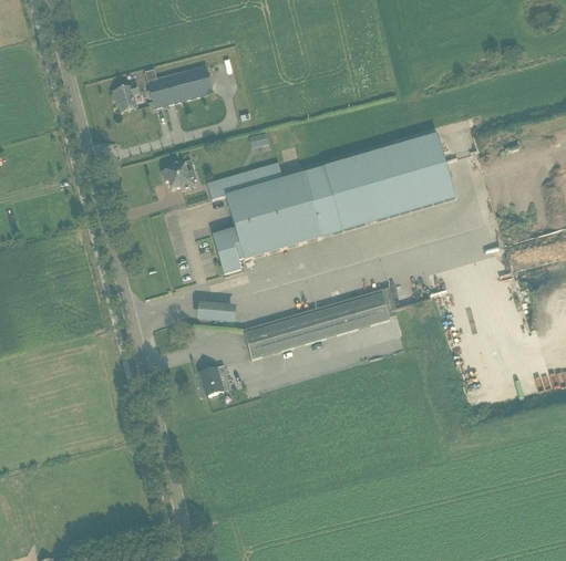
[(154,106),(213,90),(205,63),(146,80),(154,106)]
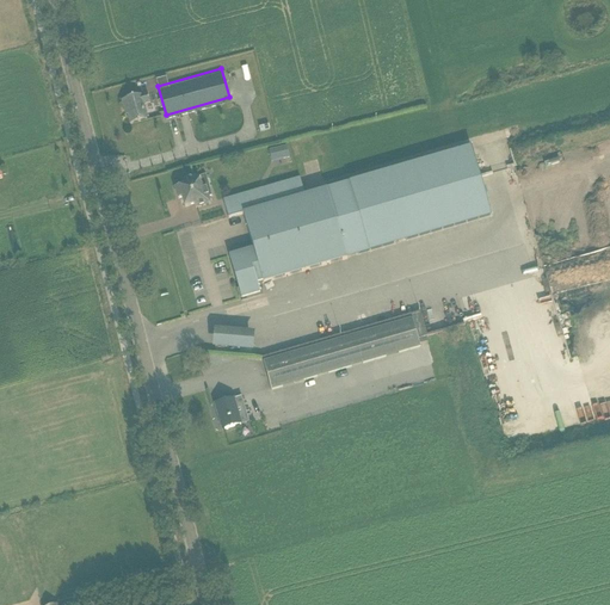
[(121,96),(123,104),(125,104),(130,119),(146,116),(141,99),(148,98),(146,88),(121,96)]
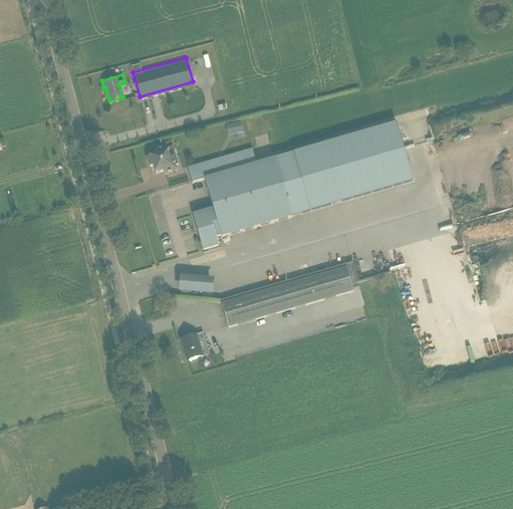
[(223,120),(225,132),(241,128),(239,117),(223,120)]
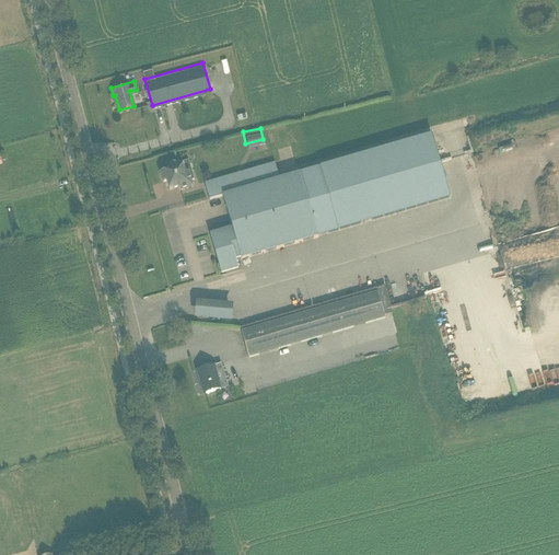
[(279,176),(222,193),(231,224),(226,226),(225,226),(209,230),(221,270),(237,265),(234,255),(240,254),(241,255),(317,233),(317,232),(449,194),(431,131),(324,162),(299,169),(279,174),(279,176)]
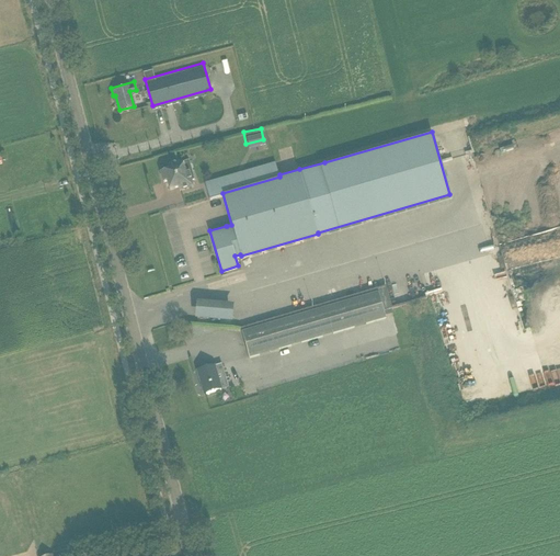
[(170,166),(160,168),(162,178),(167,177),(169,185),(178,183),(179,186),(192,183),(190,177),(193,176),(187,156),(169,161),(170,166)]
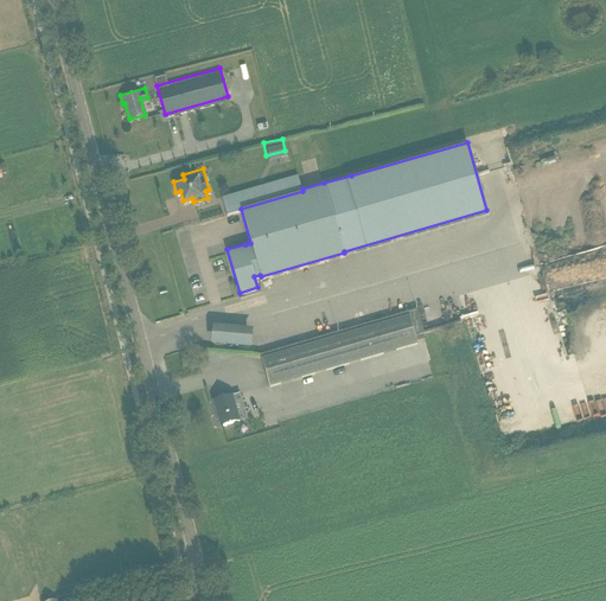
[(241,208),(241,209),(303,191),(303,189),(298,174),(222,197),(225,212),(241,208)]
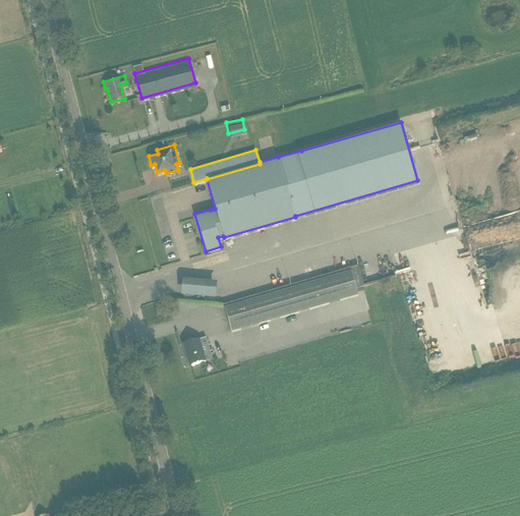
[(223,305),(230,329),(357,291),(350,268),(223,305)]
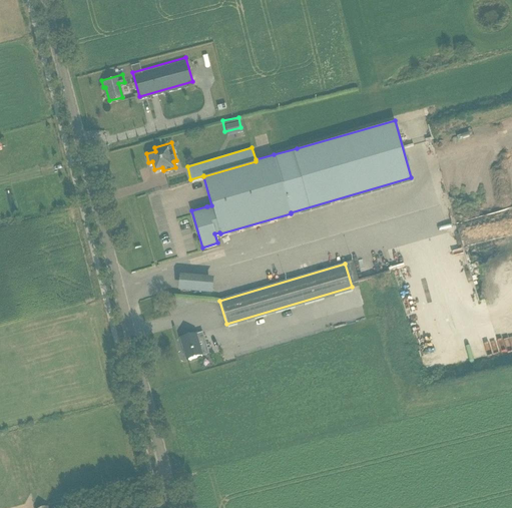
[(177,289),(211,292),(212,275),(179,272),(177,289)]
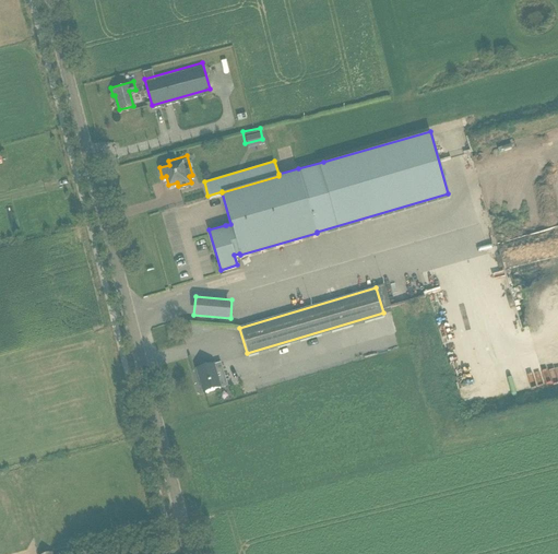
[(201,376),(204,388),(227,381),(220,358),(196,365),(199,376),(201,376)]
